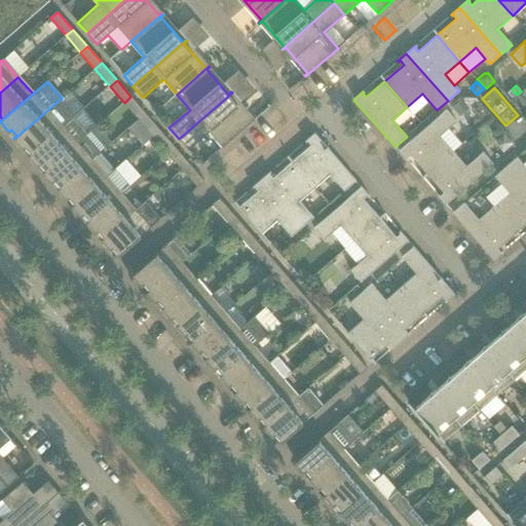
[(511,89),(508,94),(513,99),(516,96),(511,89)]
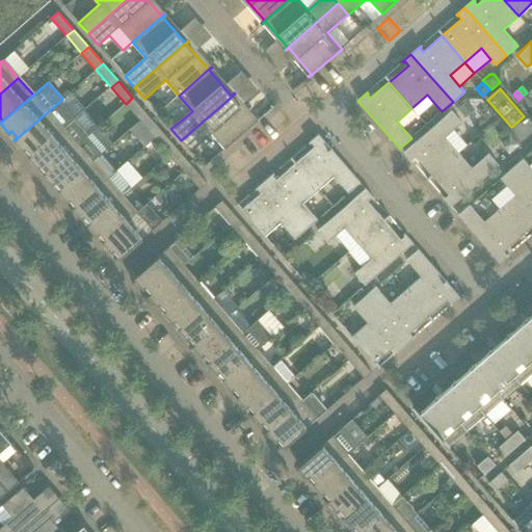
[(235,94),(181,140),(190,152),(211,133),(225,150),(258,121),(258,120),(255,123),(232,97),(235,94)]
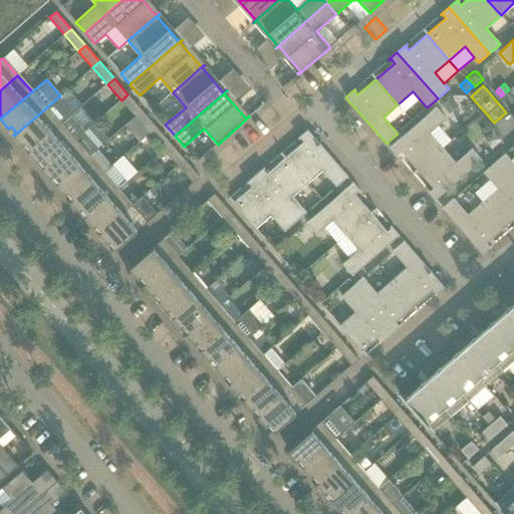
[(413,91),(398,104),(404,111),(419,98),(413,91)]
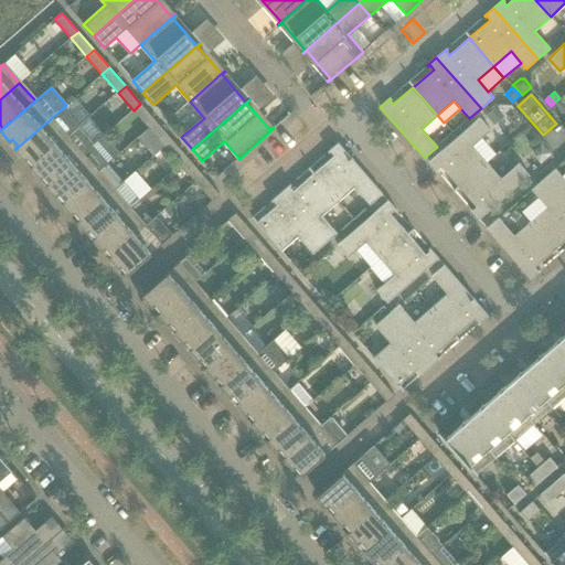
[(564,110),(557,102),(550,108),(558,118),(564,113),(564,110)]
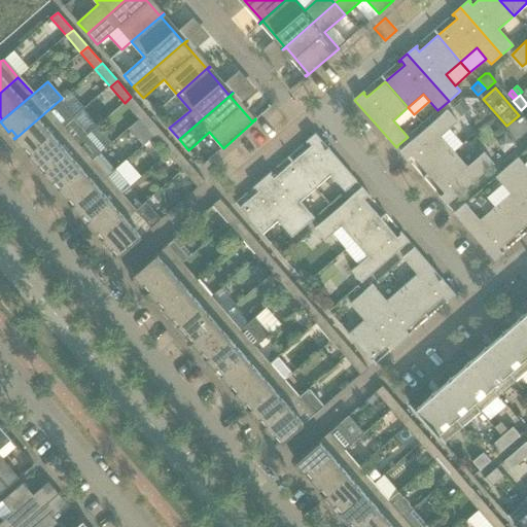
[(125,103),(139,119),(145,113),(131,97),(125,103)]
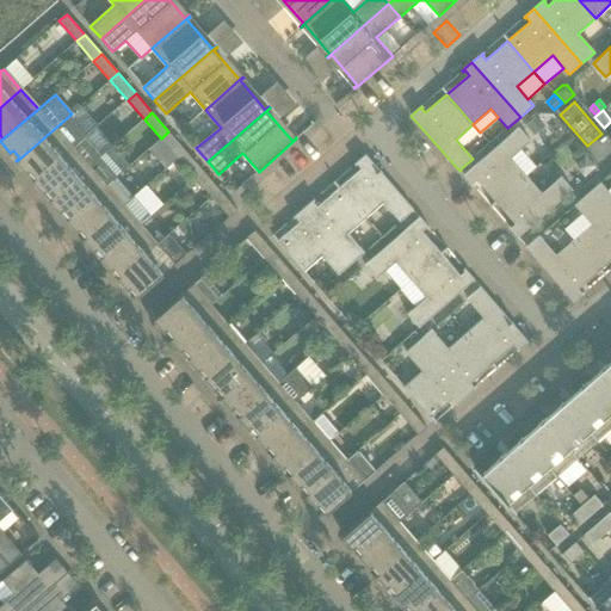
[(32,179),(34,180),(85,137),(86,136),(69,116),(17,161),(26,173),(30,170),(36,177),(32,179)]
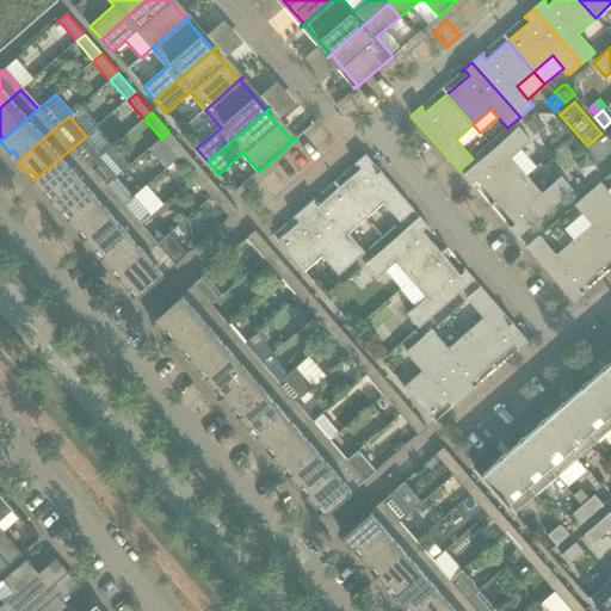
[(536,116),(526,125),(535,134),(544,125),(536,116)]
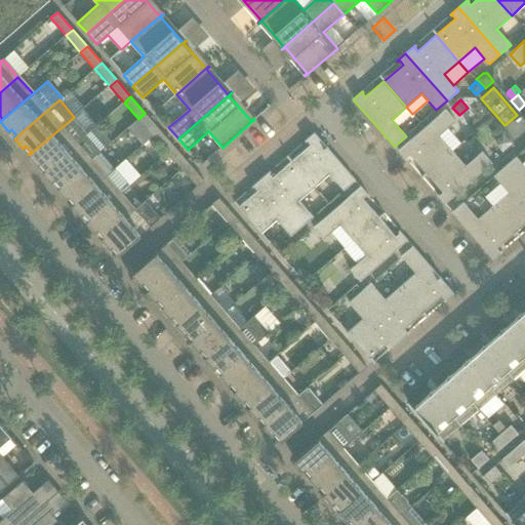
[(409,155),(427,174),(453,152),(439,135),(448,128),(455,121),(445,110),(399,150),(398,151),(406,160),(407,159),(406,158),(409,155)]
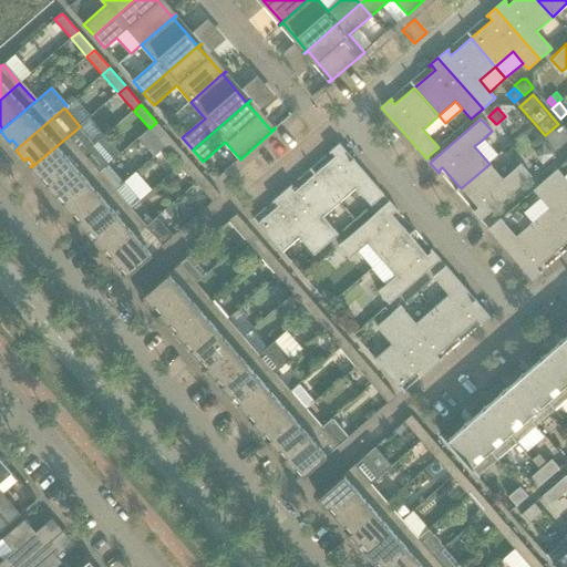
[(150,129),(165,146),(173,141),(156,122),(150,129)]
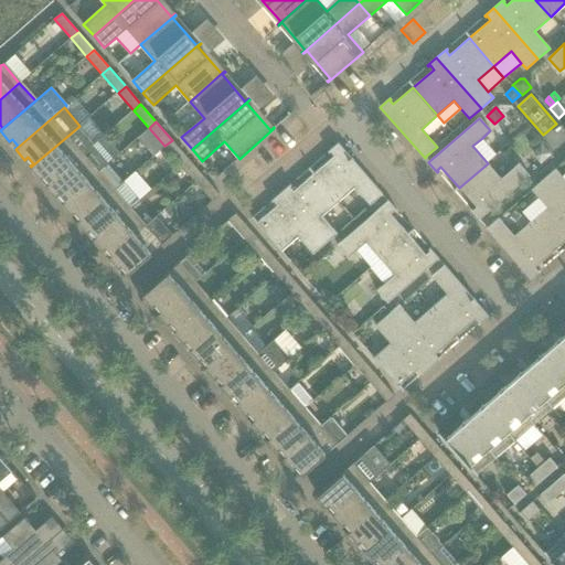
[(78,127),(31,167),(41,178),(43,176),(49,181),(46,184),(46,185),(92,146),(94,145),(78,127)]
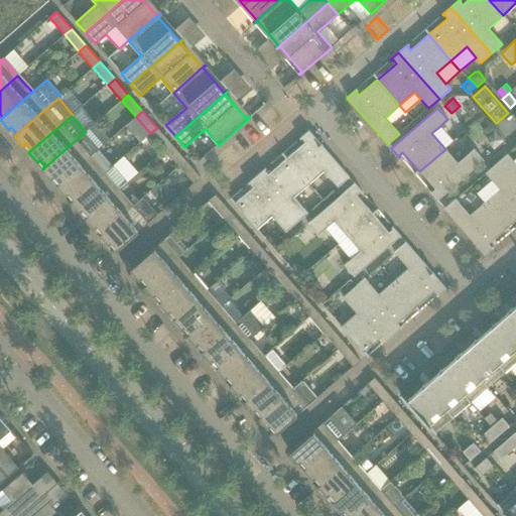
[(431,133),(445,149),(454,141),(440,126),(431,133)]
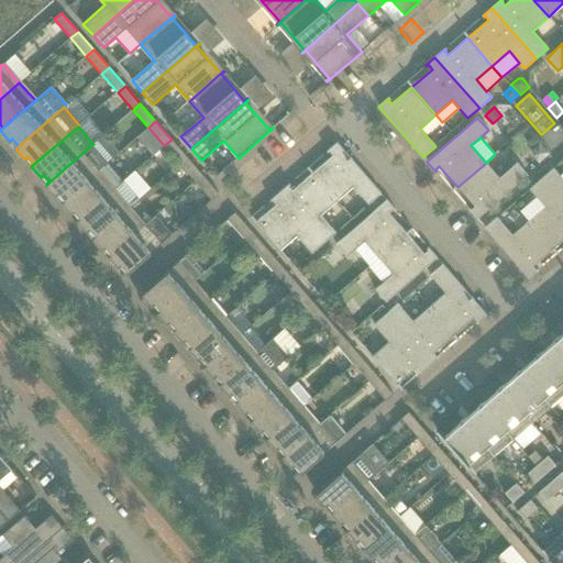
[(164,145),(179,163),(187,157),(172,140),(164,145)]
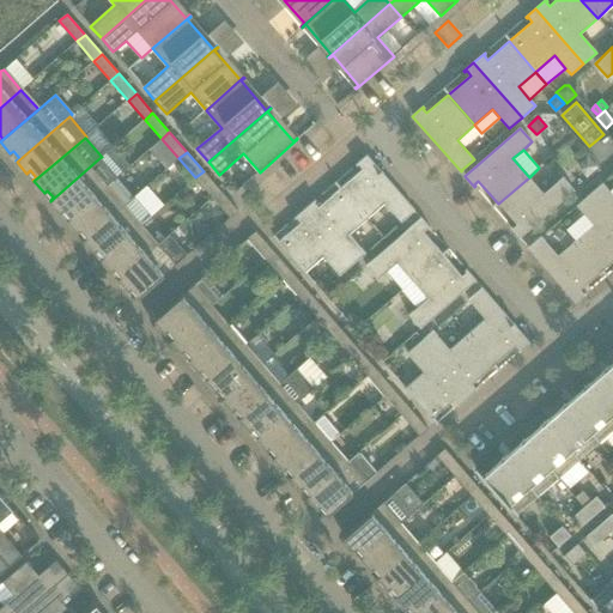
[(362,169),(339,188),(366,219),(384,204),(401,223),(413,212),(414,211),(383,175),(381,171),(366,156),(356,165),(357,167),(358,165),(362,169)]
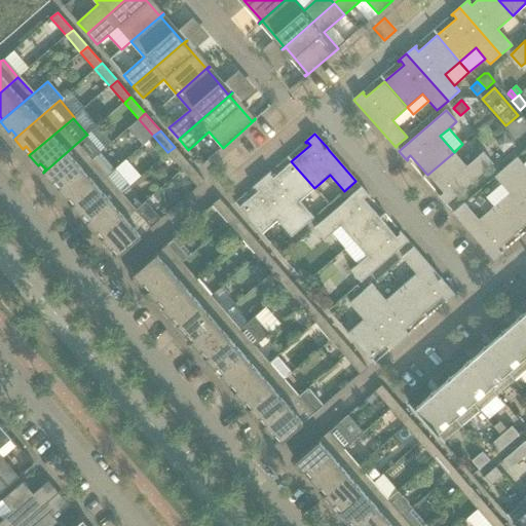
[(498,140),(497,147),(502,153),(513,144),(504,134),(498,140)]
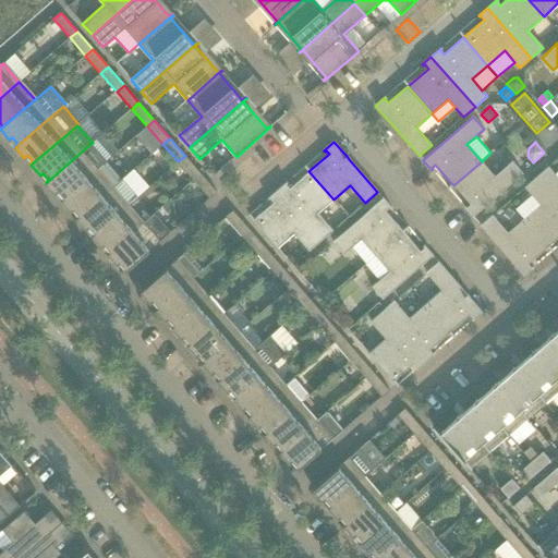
[(91,144),(46,183),(56,193),(58,191),(63,197),(61,199),(62,201),(106,162),(91,144)]
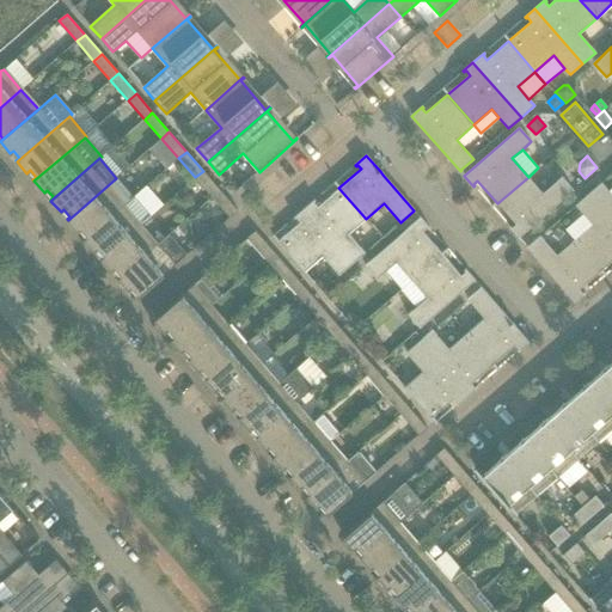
[(195,177),(212,197),(220,190),(203,171),(195,177)]
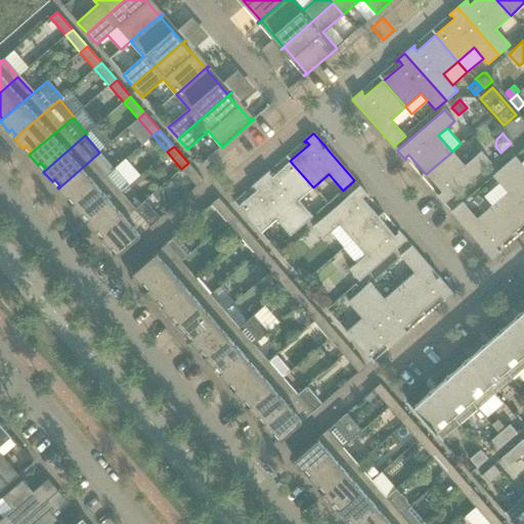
[(452,151),(426,174),(441,192),(438,195),(437,193),(436,194),(444,205),(445,204),(444,204),(491,163),(481,151),(465,166),(452,151)]
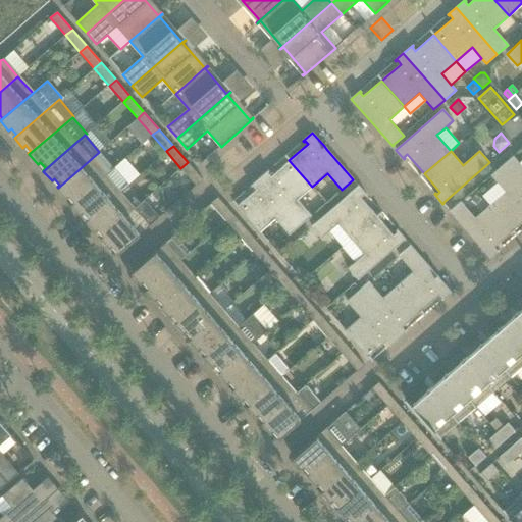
[(71,203),(72,204),(113,168),(99,152),(58,188),(66,198),(69,195),(74,201),(71,203)]
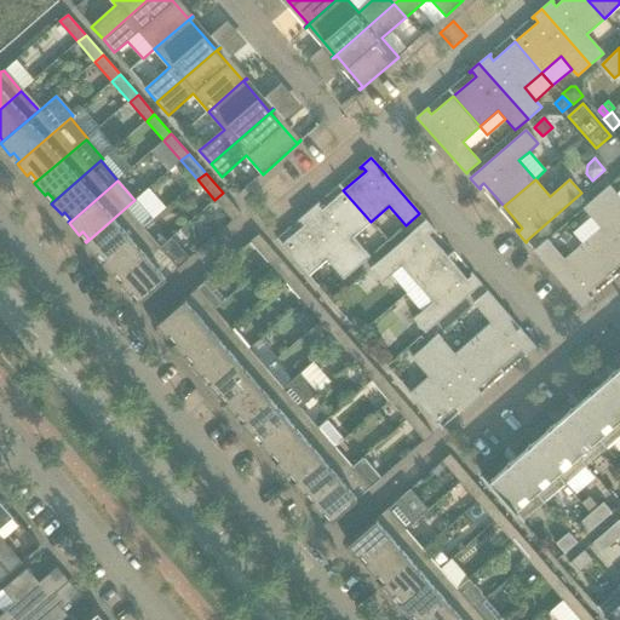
[(609,185),(596,197),(619,225),(619,197),(616,194),(609,185)]
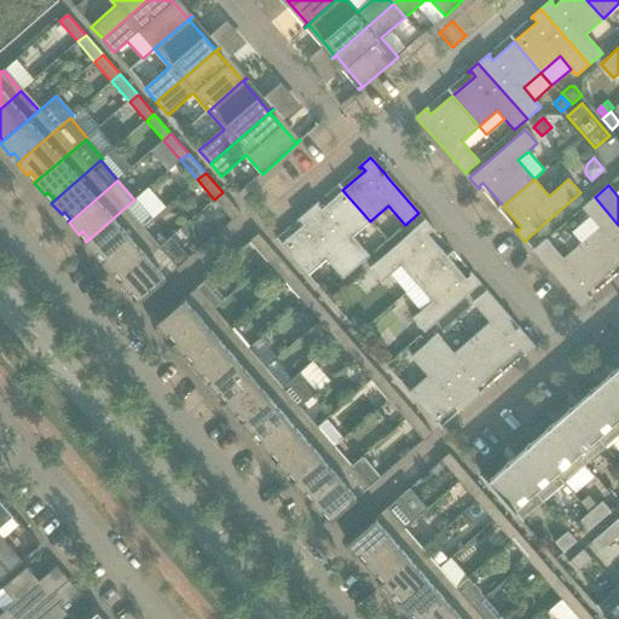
[(318,202),(307,212),(356,267),(369,255),(352,237),(370,221),(342,190),(322,209),(317,204),(319,203),(318,202)]
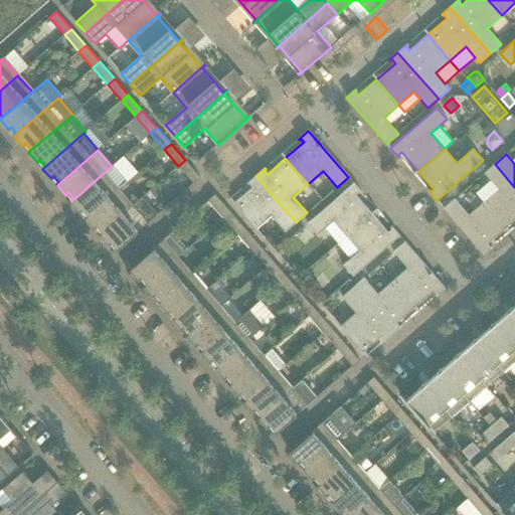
[(185,160),(178,166),(193,183),(200,177),(185,160)]
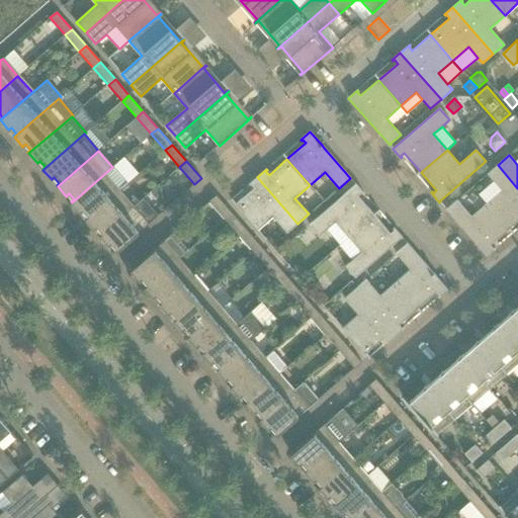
[(501,190),(486,203),(508,230),(517,221),(517,188),(498,165),(488,174),(494,181),(501,190)]
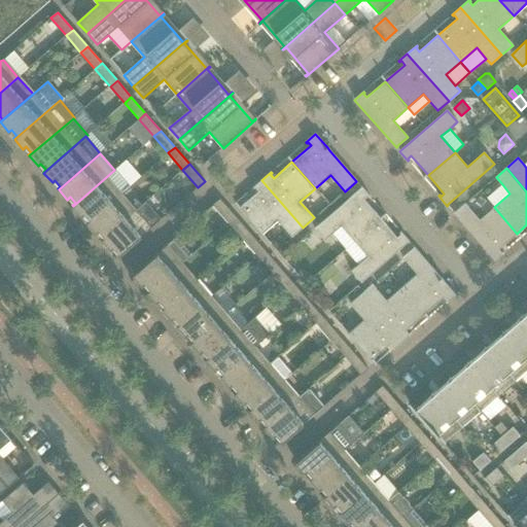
[(86,222),(88,223),(120,195),(130,186),(114,170),(73,206),(81,216),(84,214),(90,219),(86,222)]
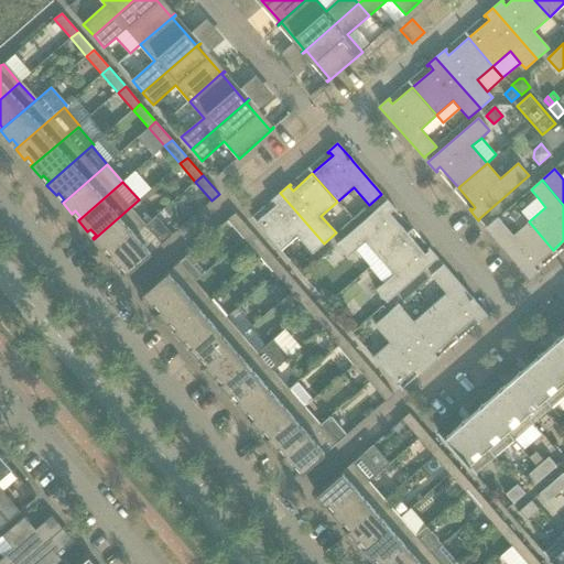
[(324,243),(280,193),(271,201),(272,202),(273,201),(277,205),(257,221),(252,217),(251,217),(280,251),(297,236),(312,253),(324,243)]
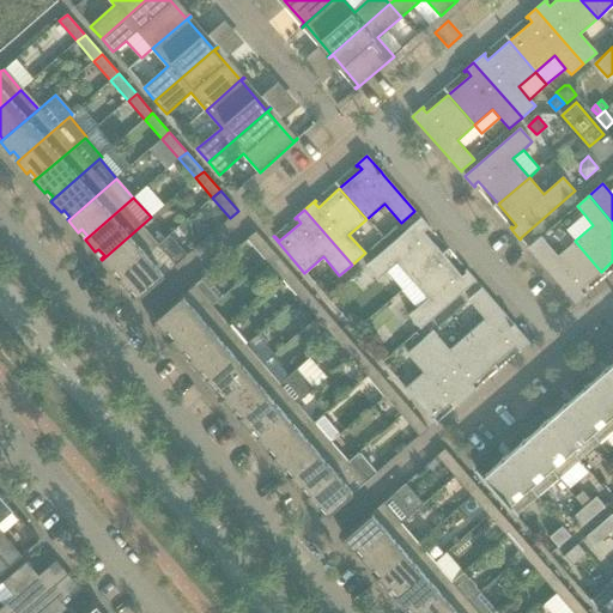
[(566,231),(575,241),(593,225),(584,214),(566,231)]
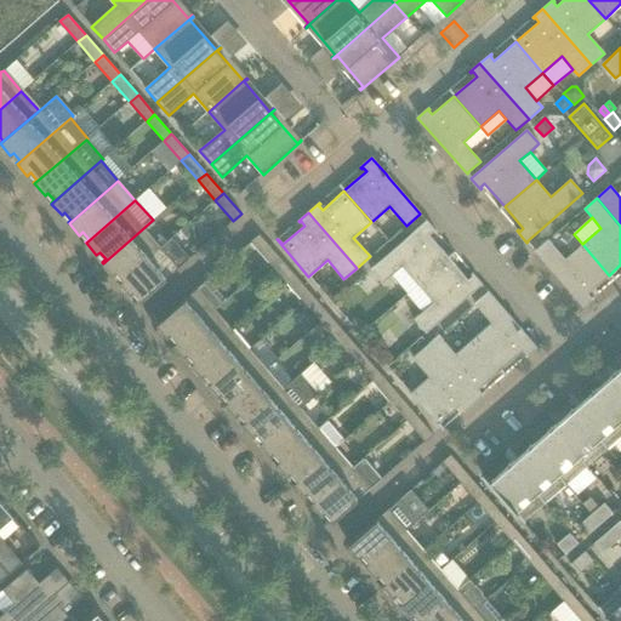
[(402,266),(419,285),(449,258),(429,235),(433,232),(434,233),(436,232),(426,221),(425,222),(426,222),(370,269),(382,283),(392,275),(402,266)]
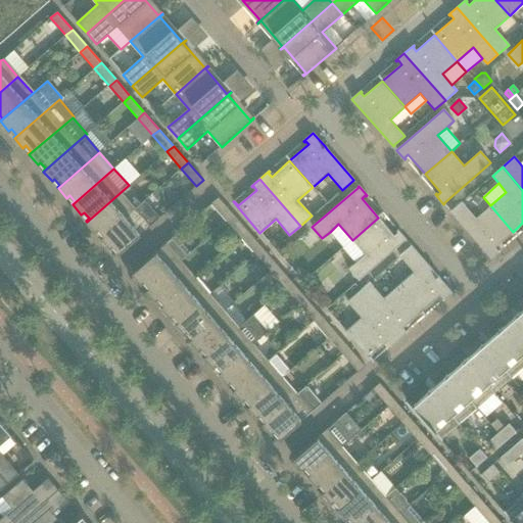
[(100,237),(101,238),(134,209),(120,193),(87,222),(95,231),(98,229),(103,235),(100,237)]
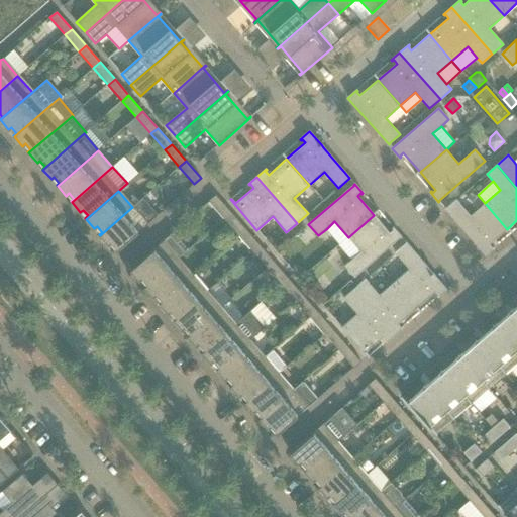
[(209,201),(224,218),(230,212),(216,195),(209,201)]
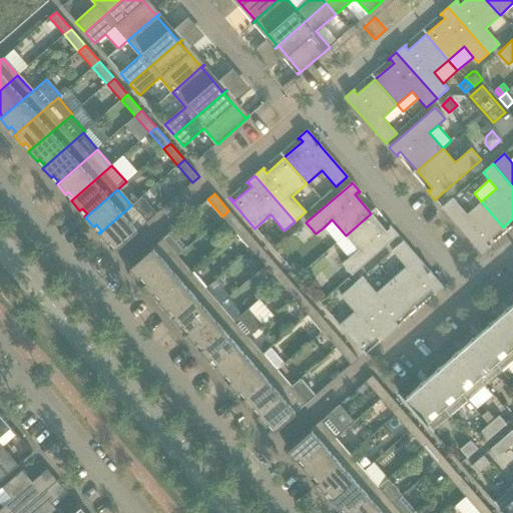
[(131,205),(99,233),(107,242),(110,240),(115,246),(114,247),(116,248),(157,213),(142,196),(131,205)]
